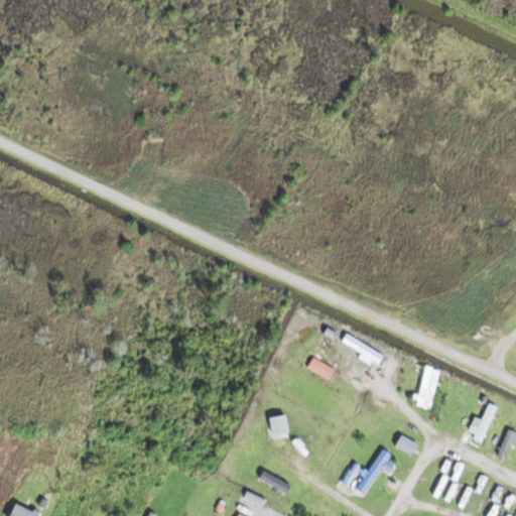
[(378,362),(382,355),(346,334),(342,342),(378,362)]
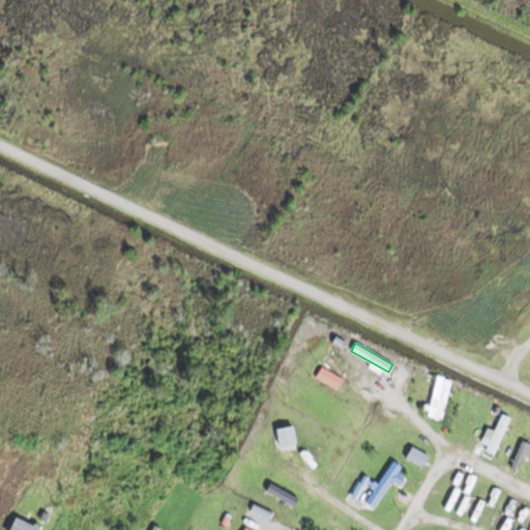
[(440,419),(451,379),(436,374),(425,415),(440,419)]
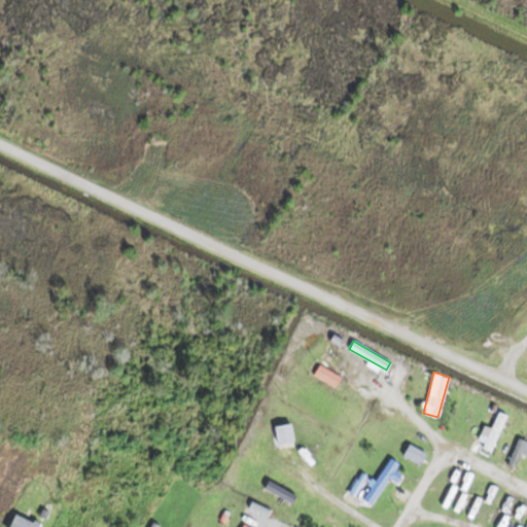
[(491,452),(507,414),(497,411),(496,414),(483,409),(478,420),(489,425),(480,448),(491,452)]
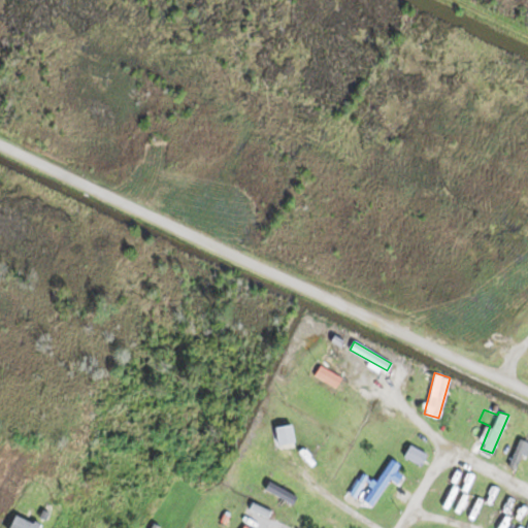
[(289,444),(288,425),(276,425),(276,444),(289,444)]
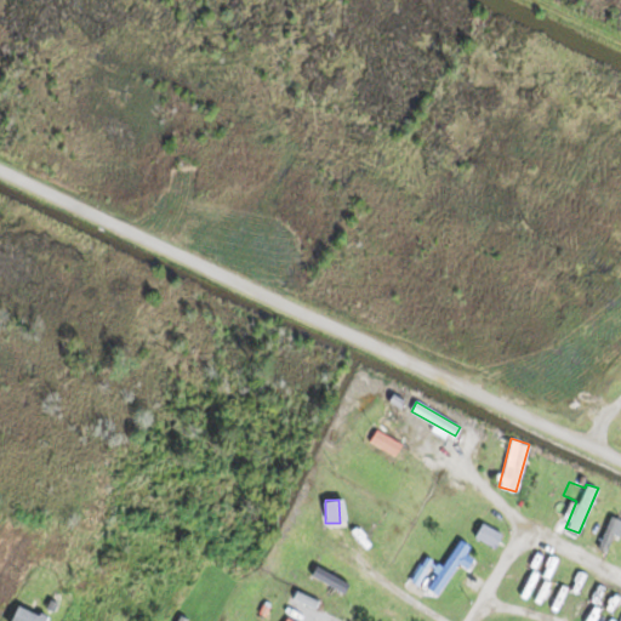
[(620,523),(620,520),(613,517),(598,546),(607,551),(620,523)]
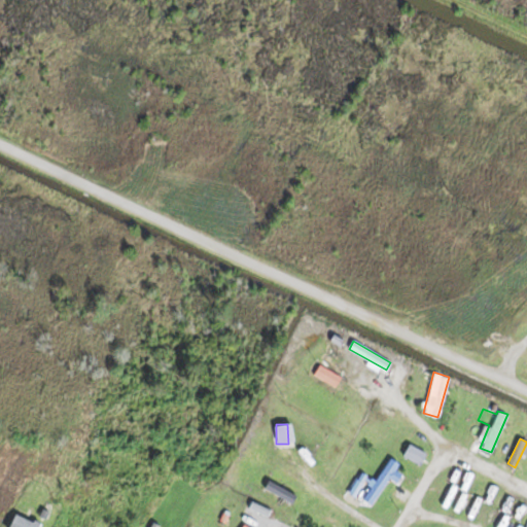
[(403,455),(419,464),(426,453),(410,443),(403,455)]
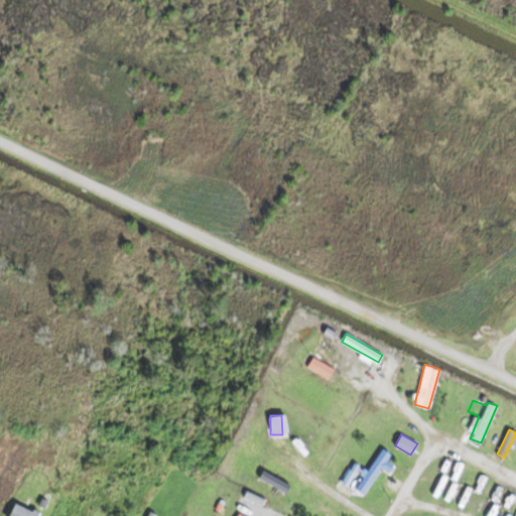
[(390,454),(382,448),(356,489),(363,494),(381,468),(388,473),(393,465),(386,460),(390,454)]
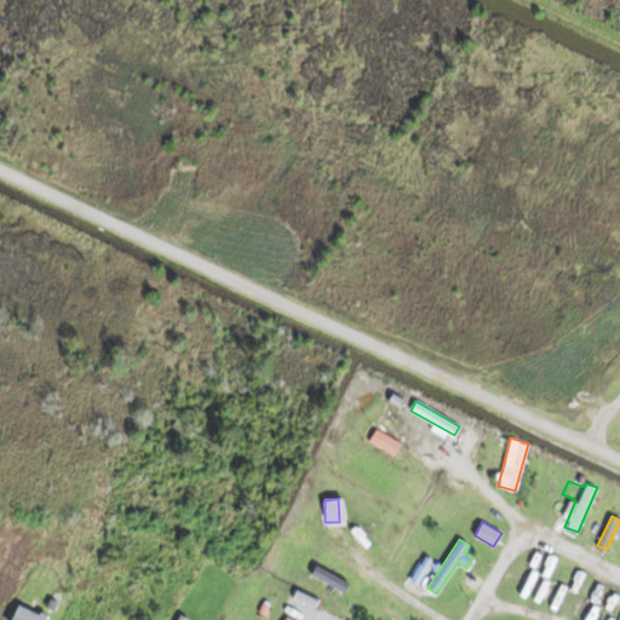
[(401,568),(407,572),(414,560),(409,556),(401,568)]
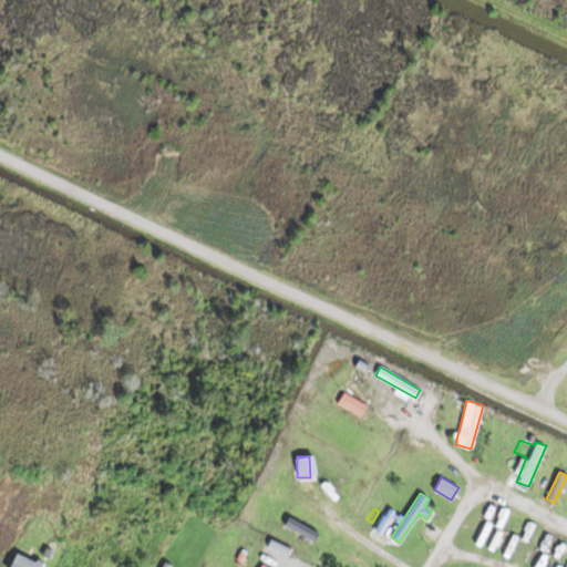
[(318,532),(288,517),(285,525),(315,539),(318,532)]
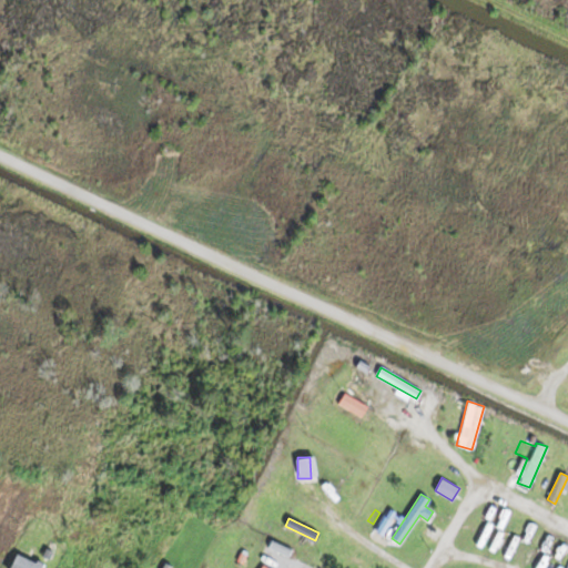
[(262,549),(284,567),(293,556),(272,538),(262,549)]
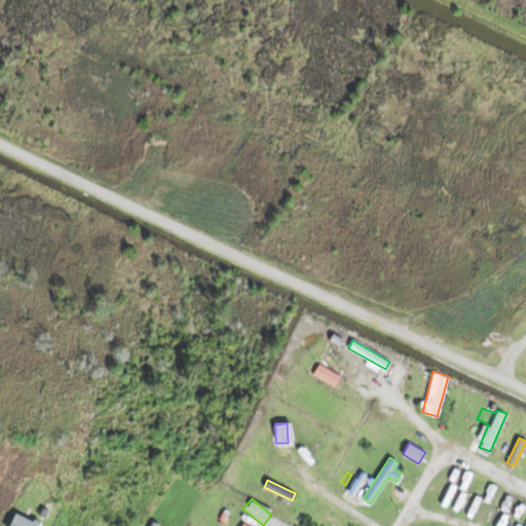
[(36,525),(39,521),(14,512),(8,525),(36,525)]
